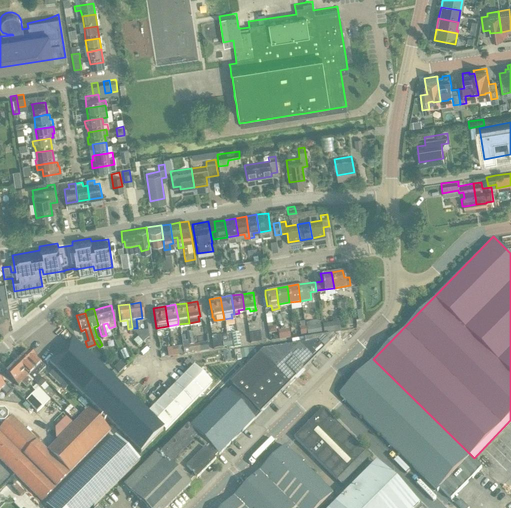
[(324,332),(340,329),(338,315),(332,316),(333,322),(323,324),(324,332)]
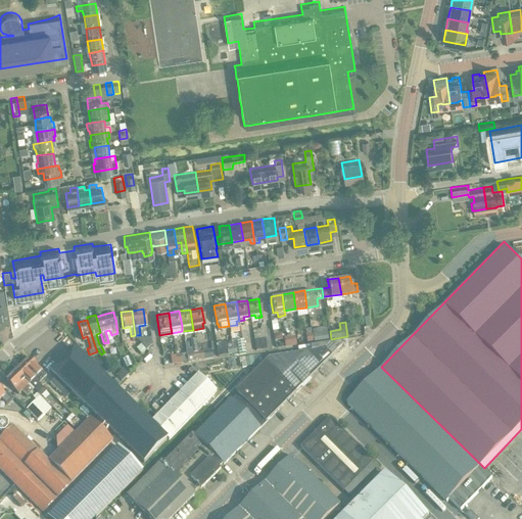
[(313,339),(311,330),(310,325),(303,326),(304,331),(306,341),(313,339)]
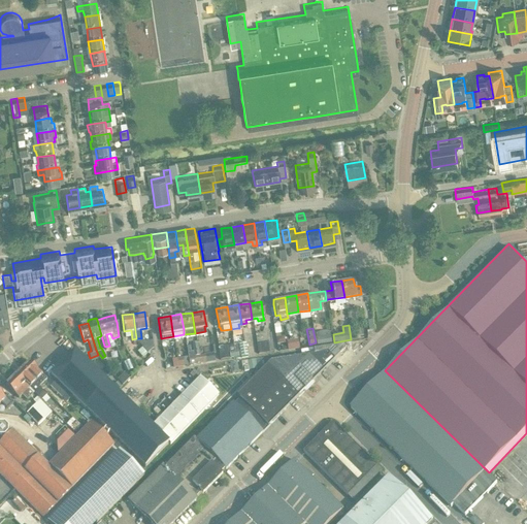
[(317,345),(332,342),(330,330),(322,331),(322,333),(316,334),(317,345)]
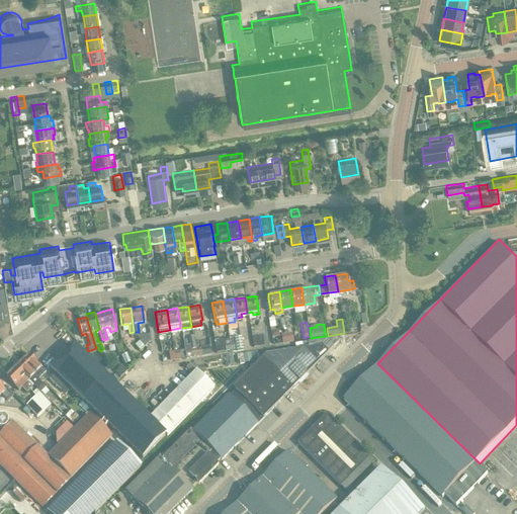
[(279,332),(281,340),(281,341),(292,339),(291,330),(279,332)]
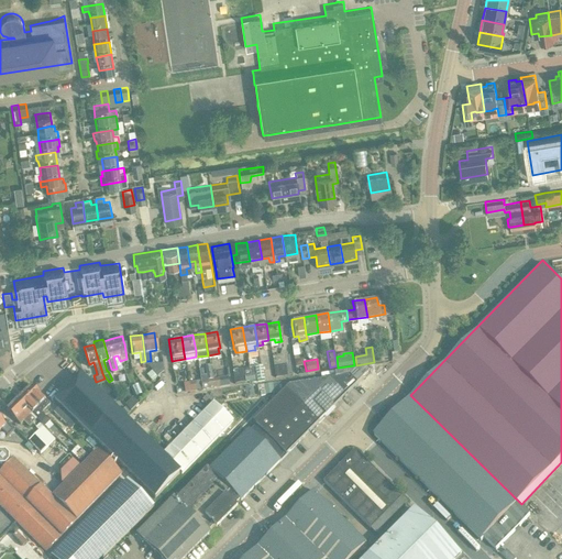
[(163,372),(162,361),(147,363),(156,373),(163,372)]
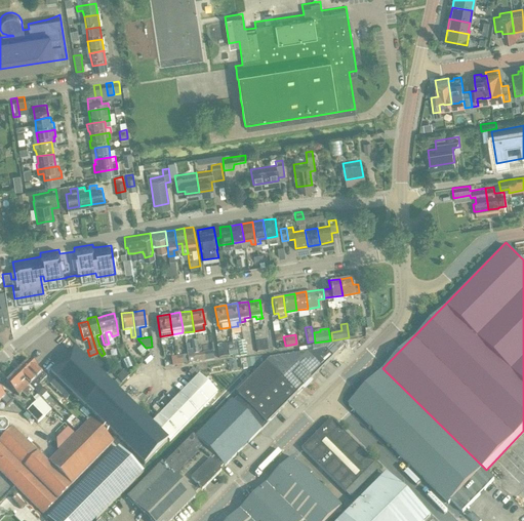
[(270,336),(254,339),(255,349),(272,347),(270,336)]
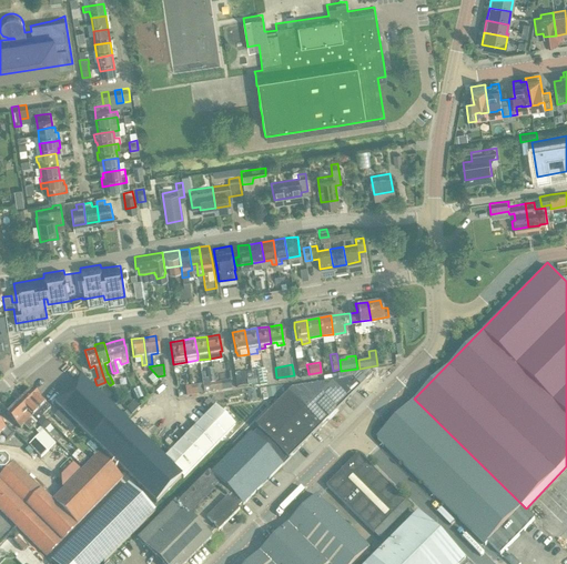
[(266,381),(264,370),(264,366),(256,368),(259,382),(266,381)]
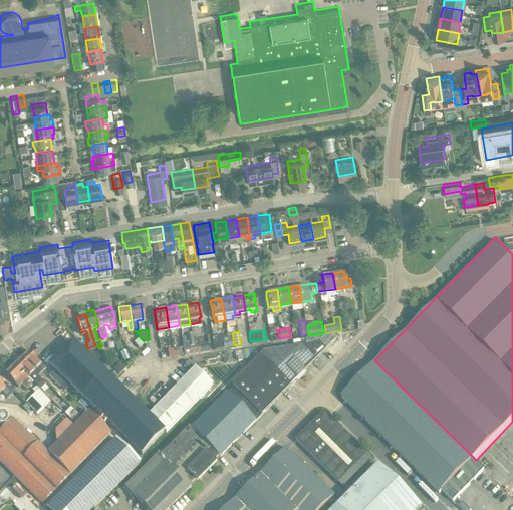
[(211,334),(213,347),(224,346),(231,344),(230,338),(228,338),(227,338),(226,332),(222,333),(211,334)]
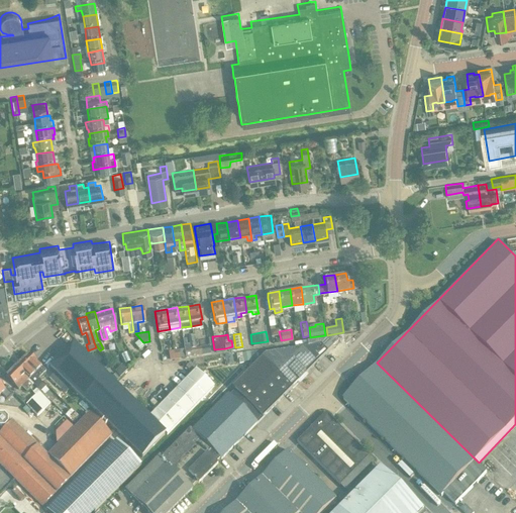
[(240,336),(242,346),(249,345),(247,334),(240,336)]
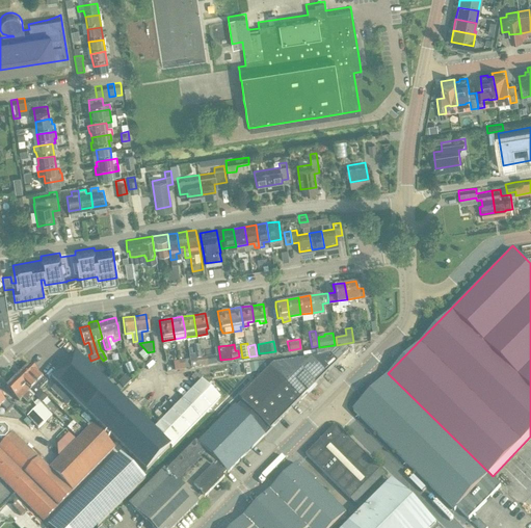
[(271,361),(262,370),(294,401),(336,360),(347,348),(345,345),(315,350),(315,354),(309,355),(271,361)]
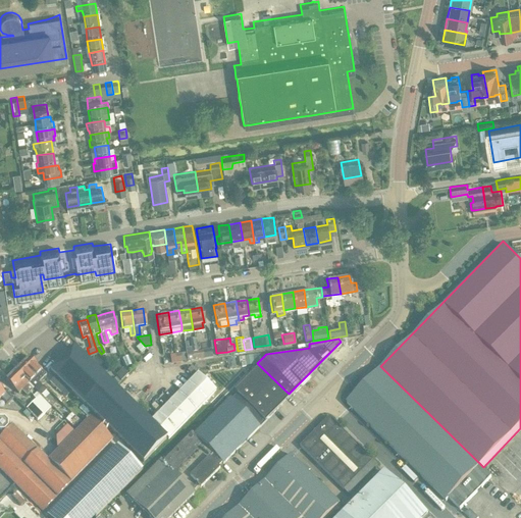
[(145,347),(140,341),(135,345),(140,351),(145,347)]
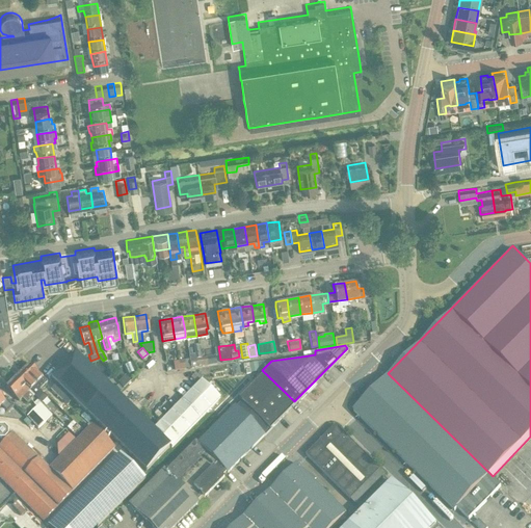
[(152,426),(117,392),(74,350),(50,375),(55,380),(68,392),(144,468),(168,444),(152,426)]
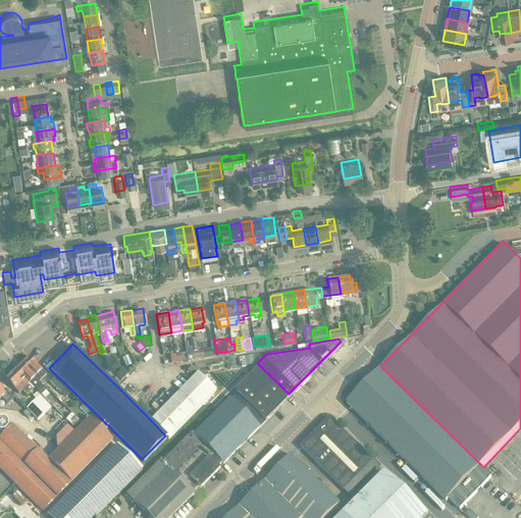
[(28,354),(20,360),(38,378),(45,371),(28,354)]
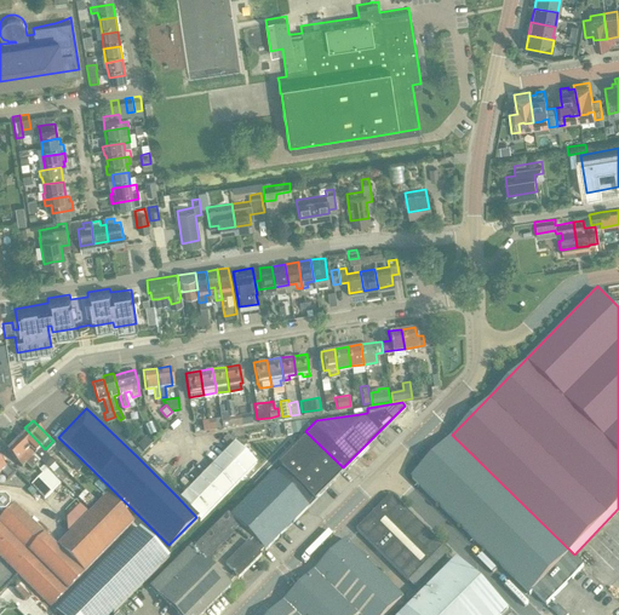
[(24,427),(17,435),(33,452),(33,450),(47,466),(53,460),(44,450),(45,449),(24,427)]
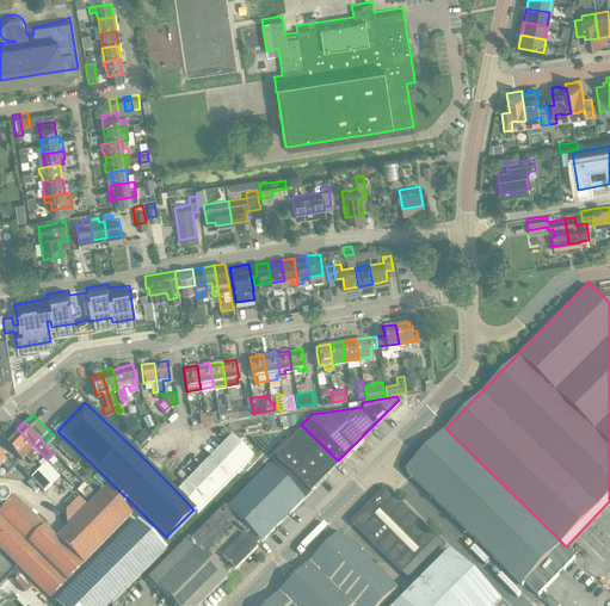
[(276,457),(270,463),(303,496),(338,461),(301,425),(272,453),(276,457)]
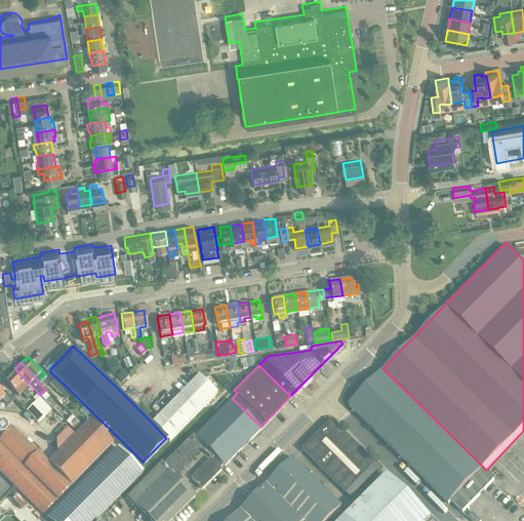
[(6,375),(4,378),(17,392),(19,390),(26,395),(29,393),(32,389),(27,384),(28,383),(14,368),(6,375)]
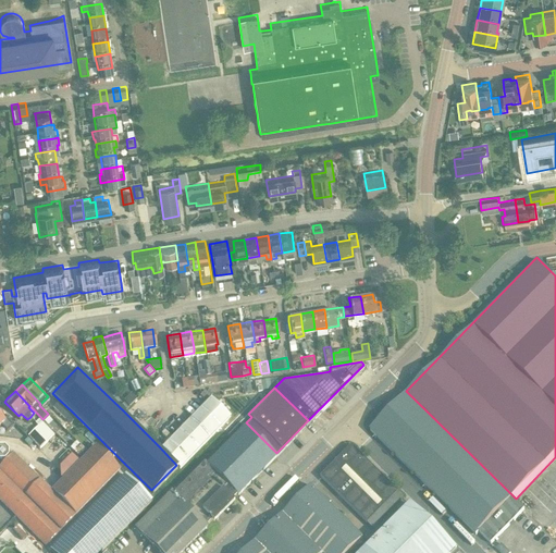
[(523,506),(516,499),(406,391),(369,427),(474,531),(478,528),(490,540),(523,506)]
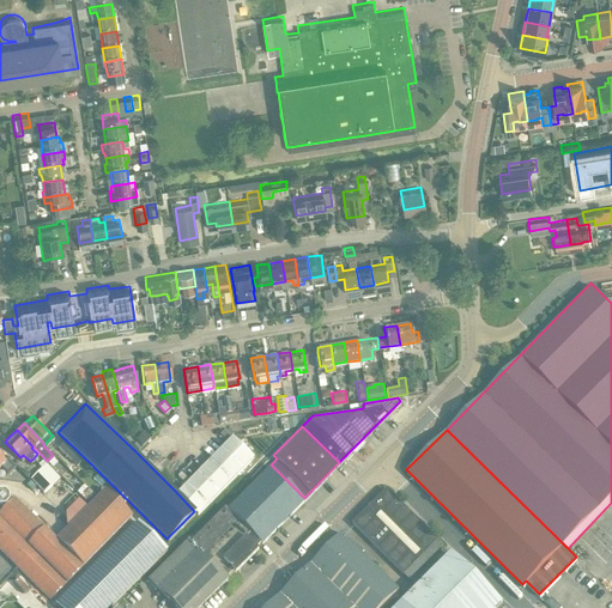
[(241,437),(237,441),(230,435),(175,491),(194,511),(197,512),(253,456),(246,449),(249,445),(241,437)]
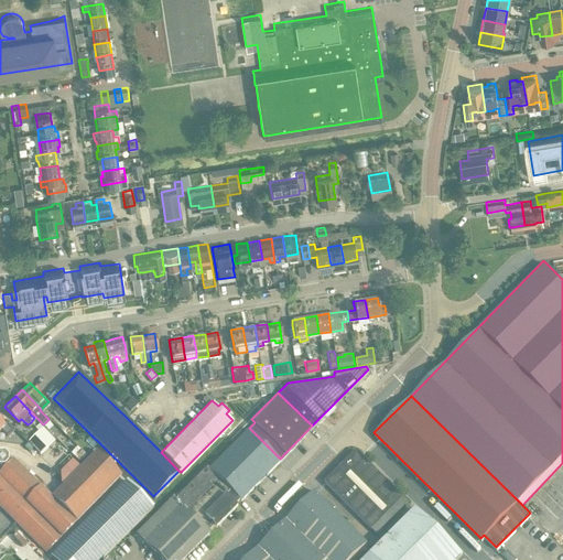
[(65,422),(72,416),(58,404),(52,409),(65,422)]
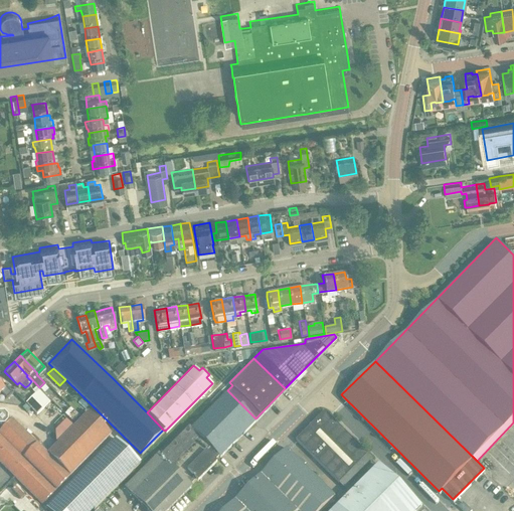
[(0,389),(6,396),(11,391),(5,384),(3,386),(0,382),(0,389)]
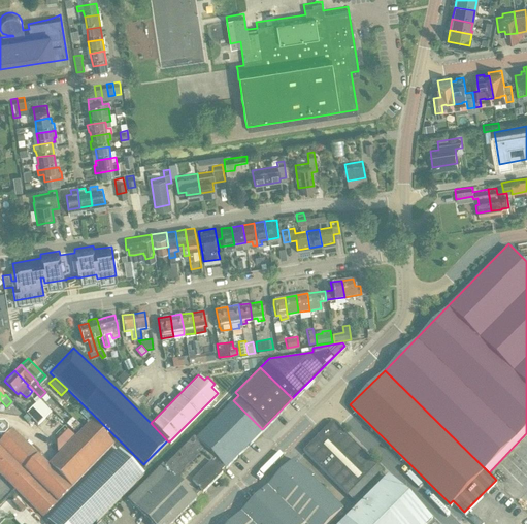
[(33,404),(26,411),(37,422),(50,410),(35,395),(32,398),(35,401),(33,404)]
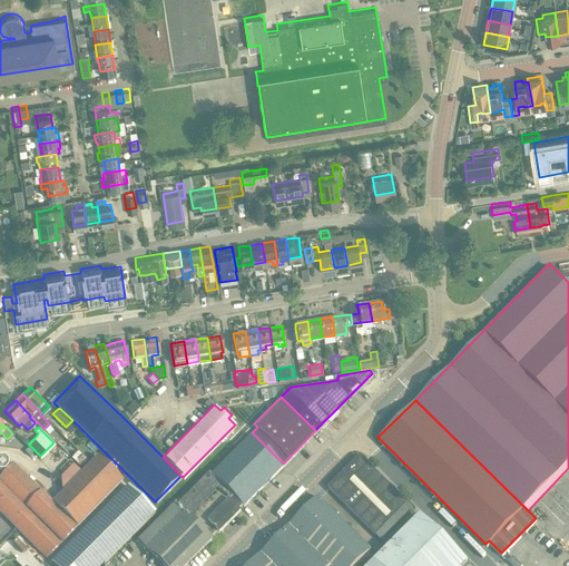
[(251,431),(211,471),(242,504),(283,464),(252,432),(251,431)]
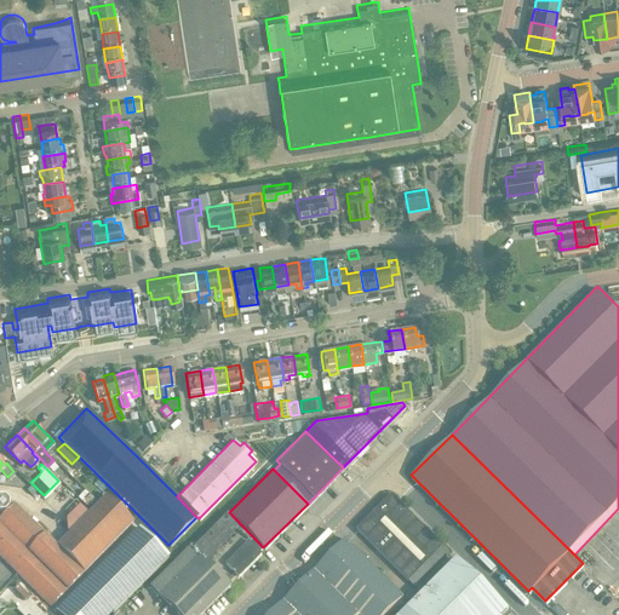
[(86,505),(93,496),(84,487),(76,495),(86,505)]
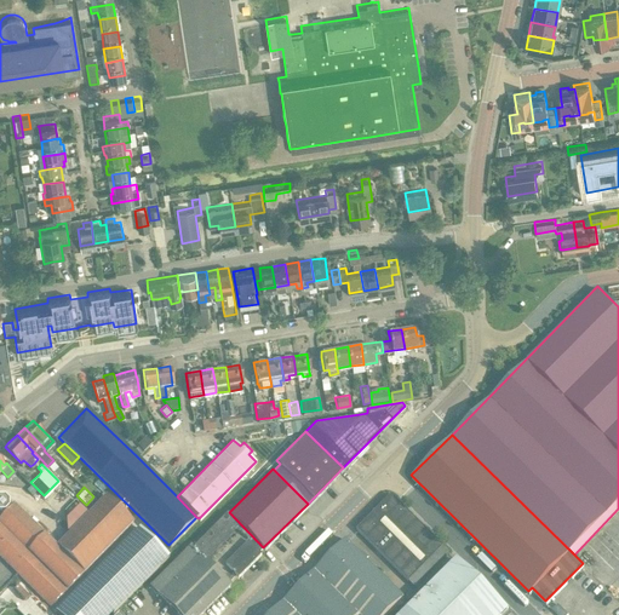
[(443,544),(411,512),(390,492),(355,527),(408,579),(413,585),(448,550),(442,544),(443,544)]
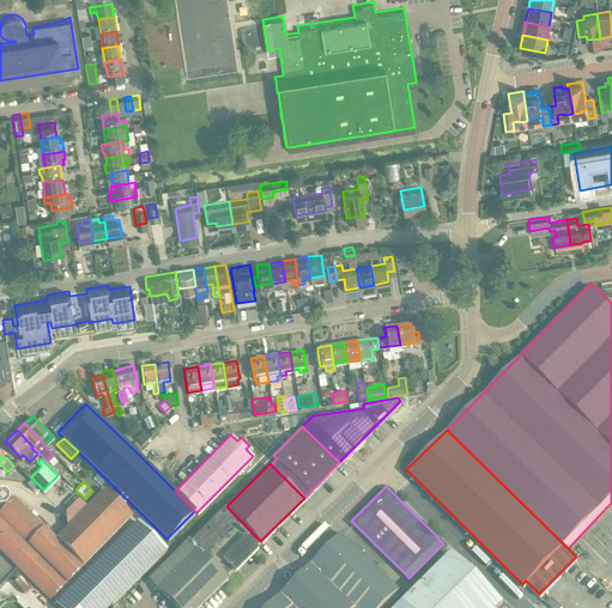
[(0,548),(49,596),(131,515),(104,487),(55,536),(12,494),(0,506),(0,548)]
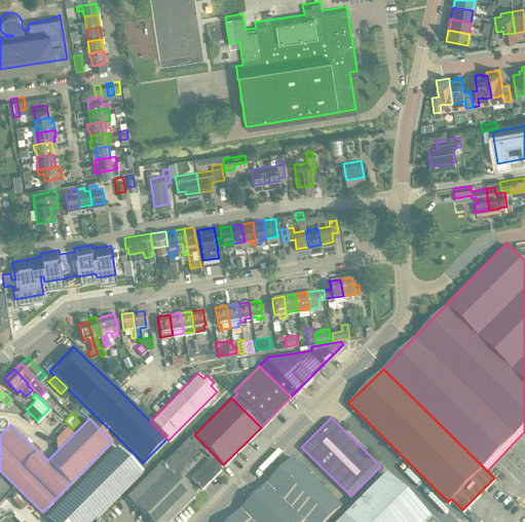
[(192,433),(163,462),(194,493),(199,488),(201,490),(205,486),(220,472),(218,469),(223,464),(194,435),(192,433)]
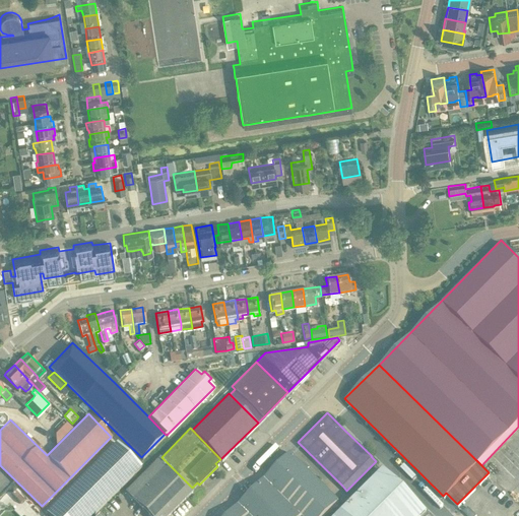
[(46,511),(51,515),(88,515),(140,464),(116,440),(46,511)]
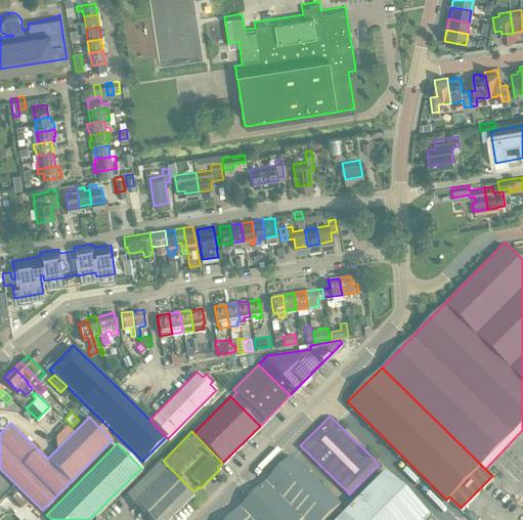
[(322,519),(340,503),(293,456),(292,455),(225,519),(322,519)]
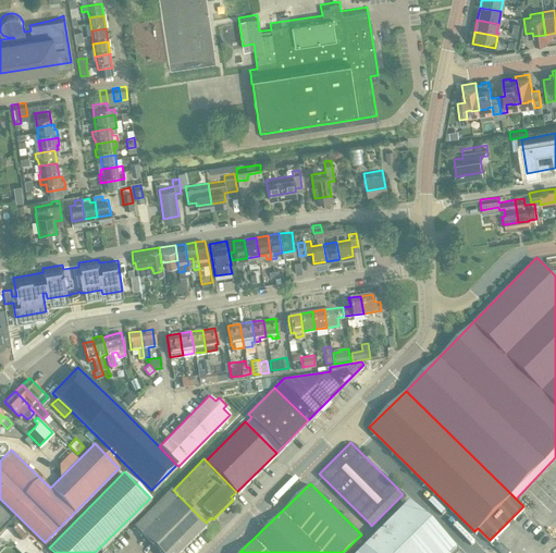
[(170,488),(133,525),(161,552),(175,552),(206,523),(173,490),(170,488)]
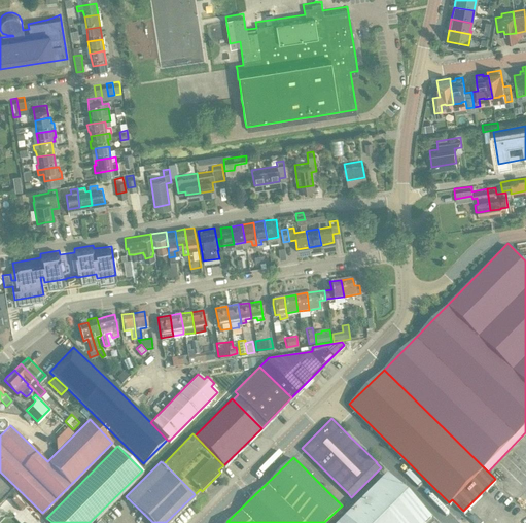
[(426,522),(431,518),(388,475),(387,475),(339,522),(426,522)]
